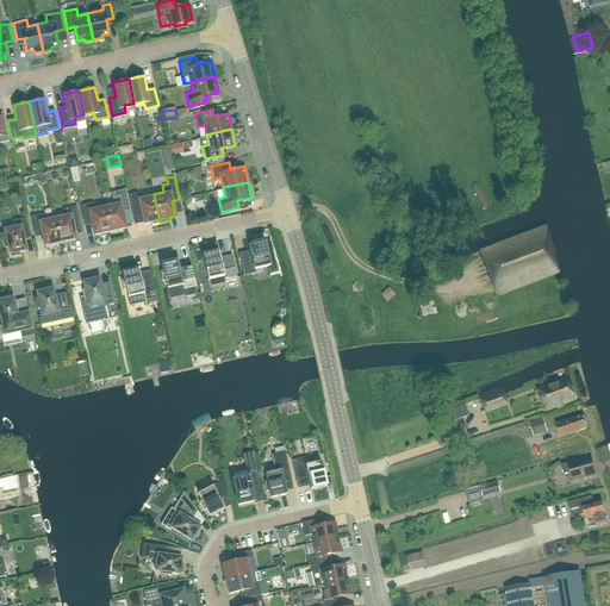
[(160,222),(154,194),(139,198),(137,191),(128,193),(132,214),(142,212),(144,222),(150,220),(151,223),(160,222)]
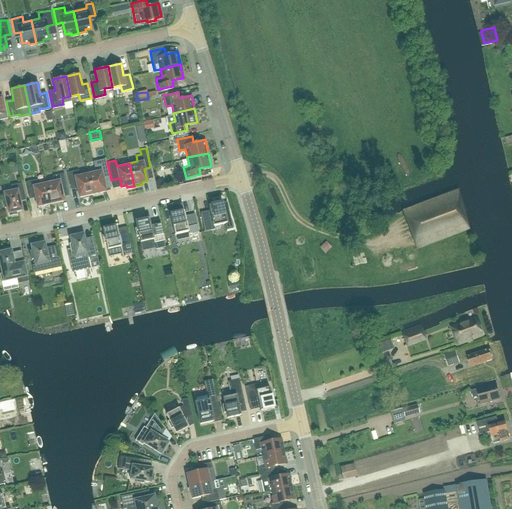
[(87,172),(92,193),(105,190),(103,178),(108,177),(105,162),(94,165),(95,170),(87,172)]
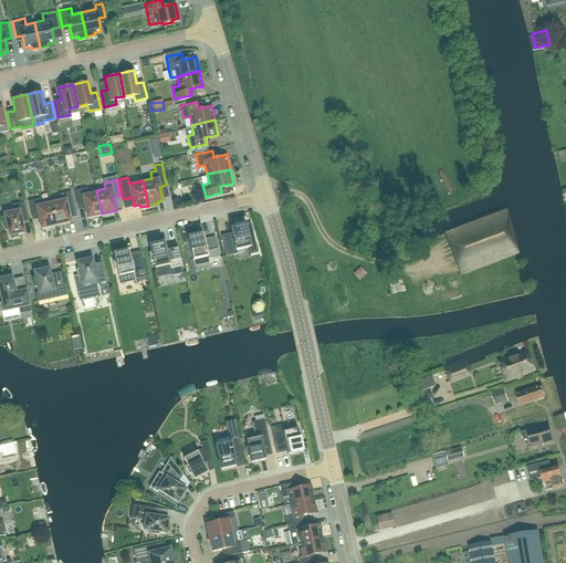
[(102,214),(96,190),(87,193),(86,186),(74,189),(77,205),(84,204),(87,217),(102,214)]
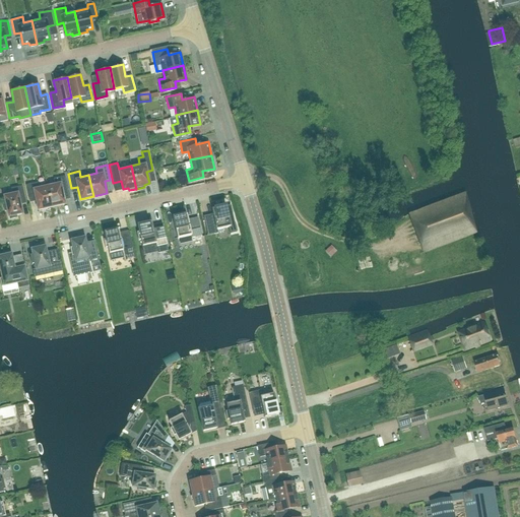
[(47,185),(51,205),(64,202),(62,190),(68,189),(64,174),(53,177),(55,183),(47,185)]
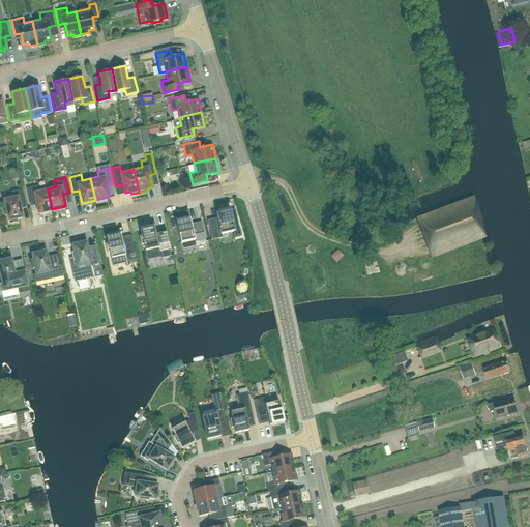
[(52,209),(48,188),(38,189),(37,184),(26,186),(29,202),(35,200),(38,212),(52,209)]
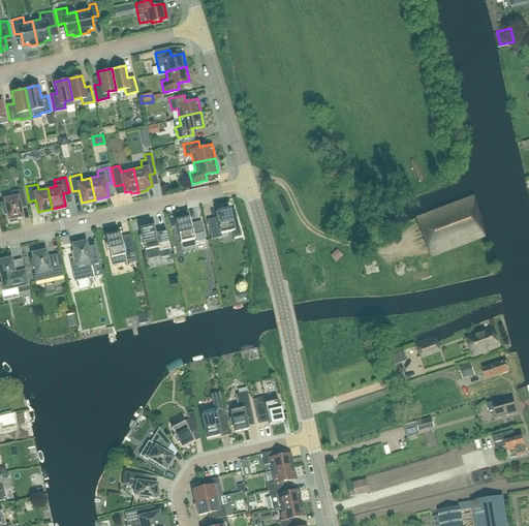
[(20,204),(25,203),(22,187),(10,189),(12,195),(3,197),(5,205),(2,206),(4,213),(6,212),(8,218),(9,218),(9,221),(17,219),(17,217),(22,215),(20,204)]
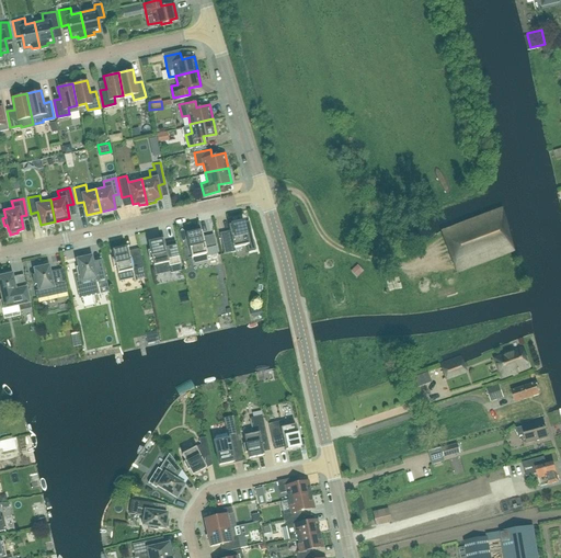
[(500,207),(441,228),(457,271),(511,251),(500,207)]
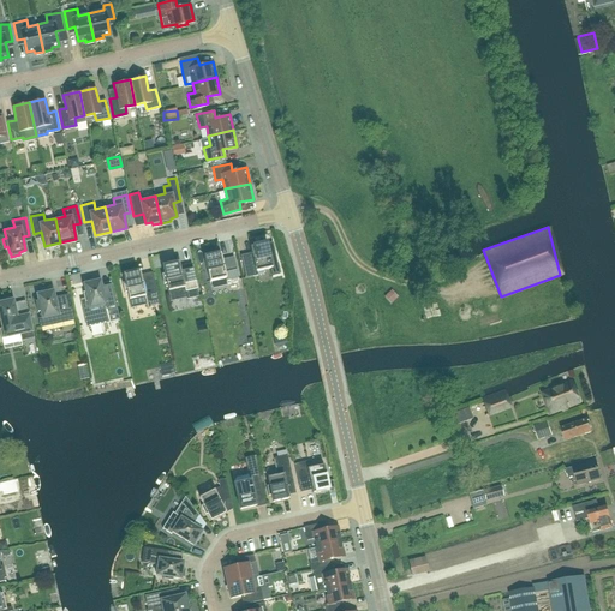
[(267,241),(250,245),(252,253),(240,256),(245,276),(257,273),(256,269),(270,265),(272,274),(279,273),(272,240),(267,241)]
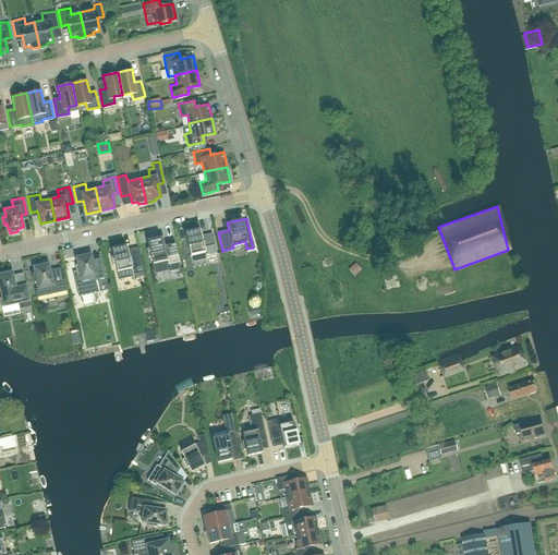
[(202,237),(199,228),(185,231),(190,254),(204,251),(205,254),(216,252),(213,234),(202,237)]
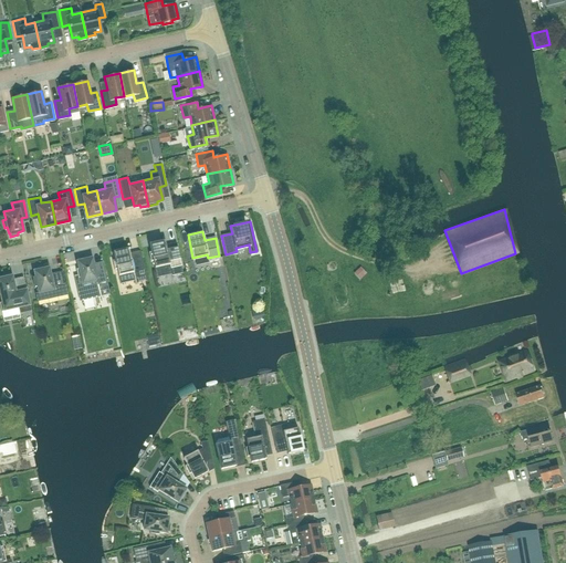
[(153,259),(156,274),(171,271),(171,272),(182,270),(177,246),(167,248),(165,240),(149,243),(150,250),(148,250),(150,259),(153,259)]
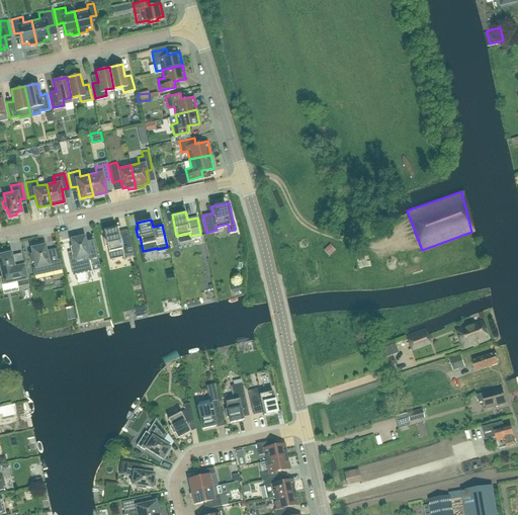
[(122,252),(133,250),(128,233),(119,235),(117,227),(103,230),(105,236),(102,237),(104,245),(107,244),(109,257),(122,254),(122,252)]
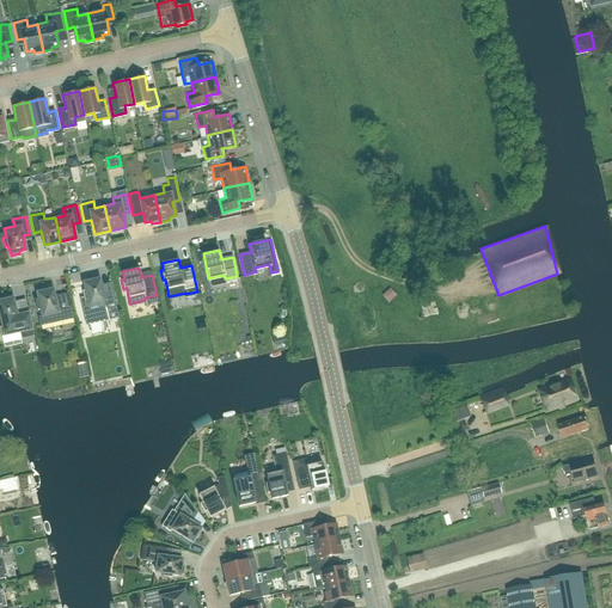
[(108,311),(117,309),(112,288),(103,290),(99,277),(92,278),(92,276),(84,277),(84,281),(83,281),(85,288),(81,289),(84,298),(83,298),(87,320),(108,315),(108,319),(109,319),(108,311)]
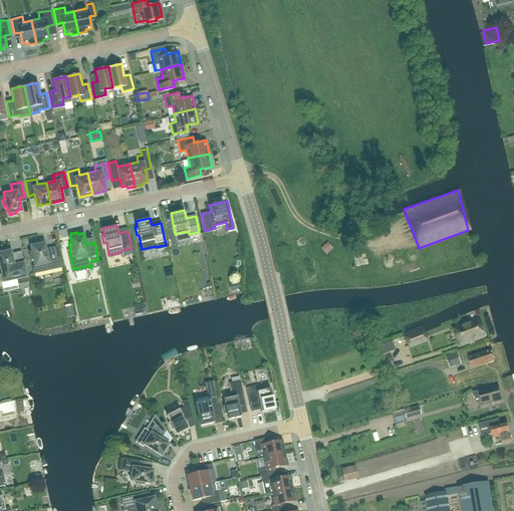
[(32,265),(34,271),(61,265),(56,247),(46,249),(44,241),(38,243),(38,240),(31,242),(31,244),(30,244),(32,250),(29,251),(31,259),(33,258),(35,264),(32,265)]
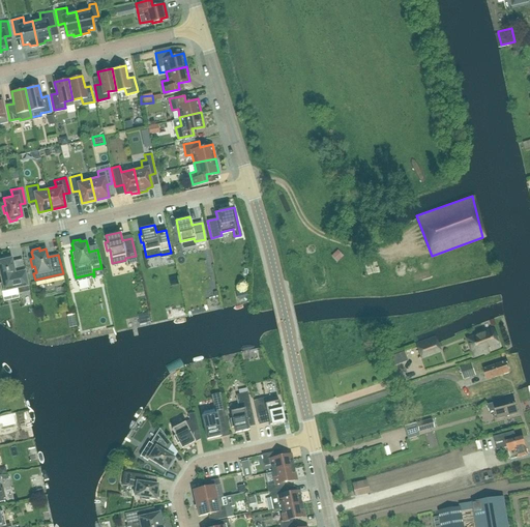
[(339,252),(331,256),(335,263),(343,259),(339,252)]
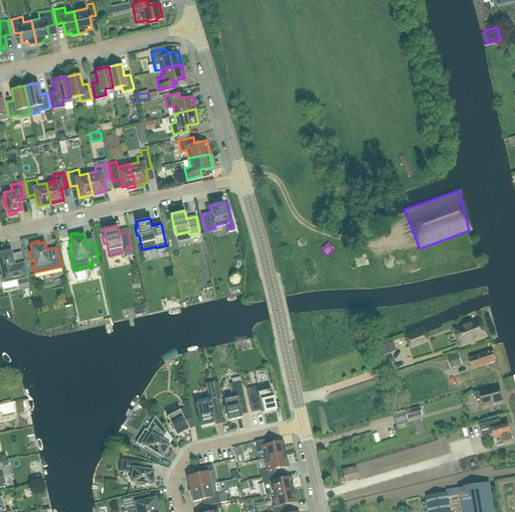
[(0,273),(0,277),(1,282),(2,282),(2,281),(16,278),(26,277),(22,254),(12,257),(10,249),(5,250),(4,248),(0,248),(0,266),(1,273),(0,273)]
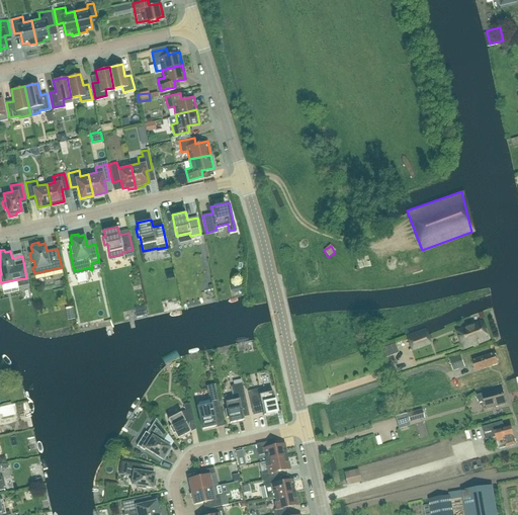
[(242,286),(240,278),(230,281),(232,289),(242,286)]
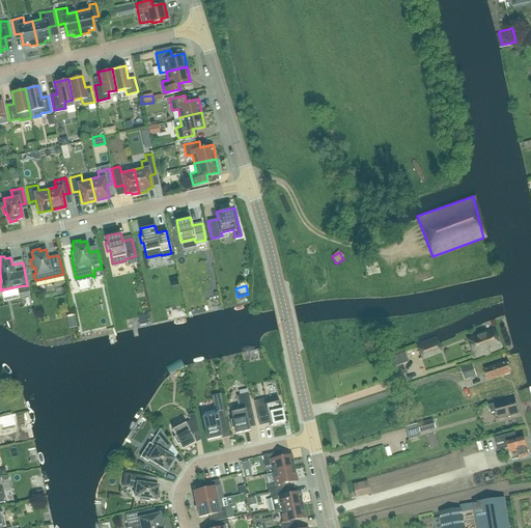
[(469,338),(475,355),(501,345),(495,328),(486,331),(486,329),(477,333),(478,334),(469,338)]
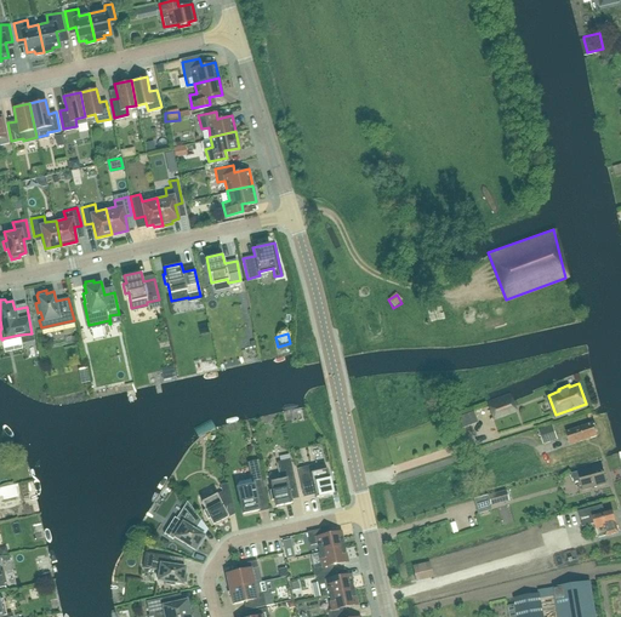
[(486,401),(488,404),(493,417),(516,409),(510,393),(486,401)]
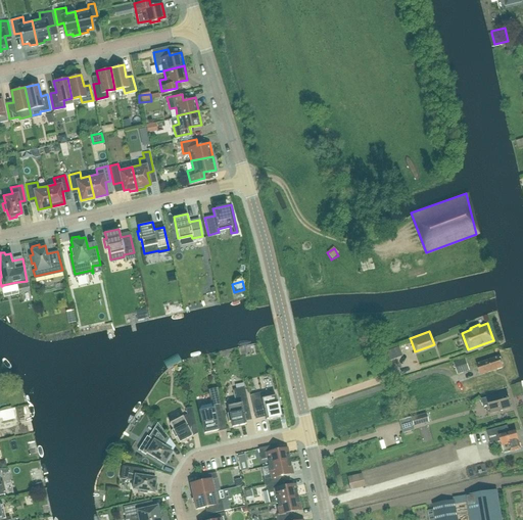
[(254,353),(253,345),(238,346),(239,355),(254,353)]
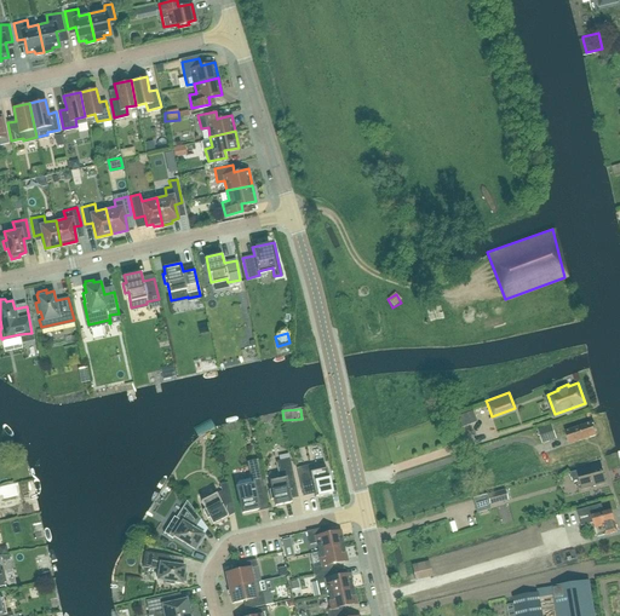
[(566,430),(569,442),(597,433),(593,420),(566,430)]
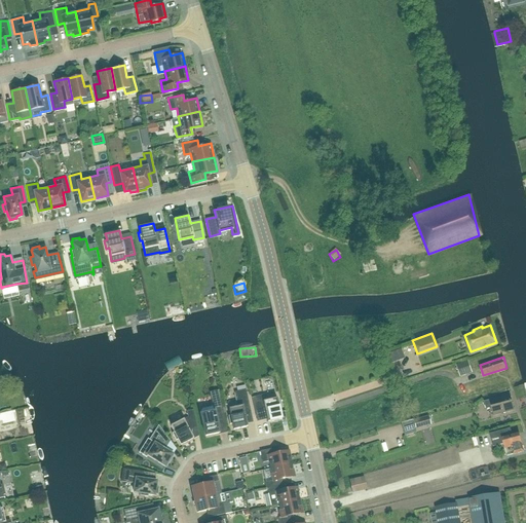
[(468,359),(457,363),(460,374),(473,371),(468,359)]
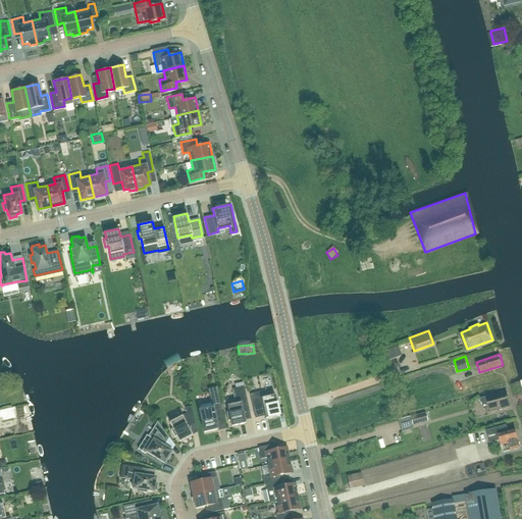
[(231,424),(245,421),(243,409),(249,408),(244,384),(236,386),(232,387),(236,402),(226,404),(228,410),(225,411),(227,419),(229,418),(231,424)]
